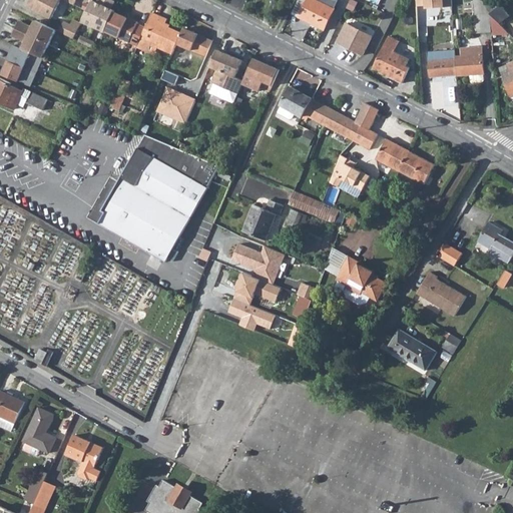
[(29,0),(29,2),(31,4),(29,7),(51,18),(60,0),(29,0)]
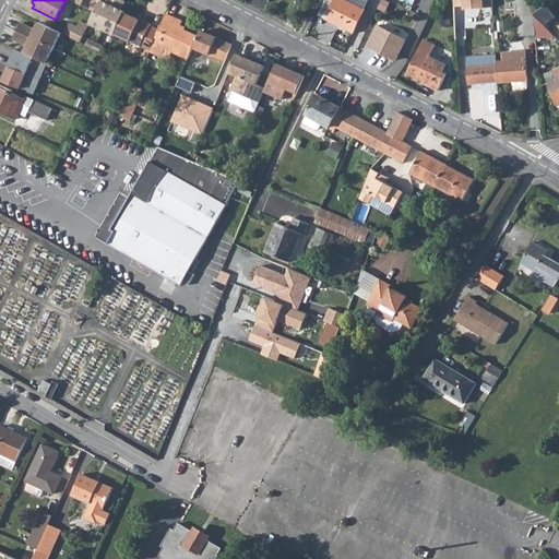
[(107,0),(106,3),(100,1),(90,23),(115,35),(126,12),(121,10),(126,1),(121,0),(107,0)]
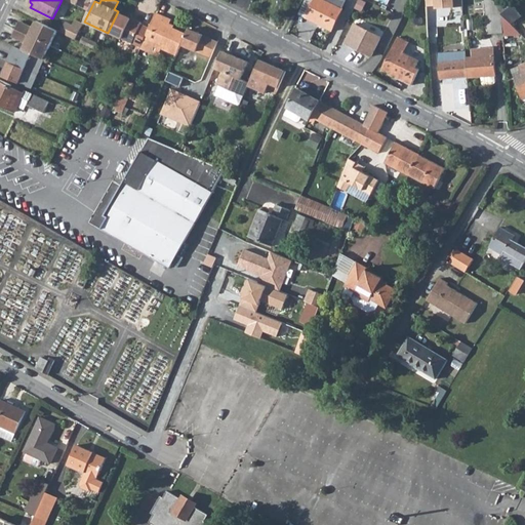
[(314,0),(306,17),(332,31),(348,0),(347,0),(326,0),(325,0),(314,0)]
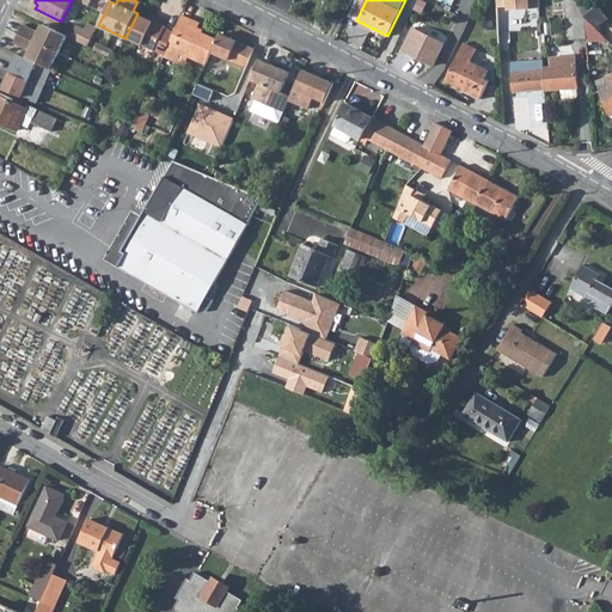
[(540,0),(497,0),(499,10),(509,8),(509,12),(542,10),(540,0)]
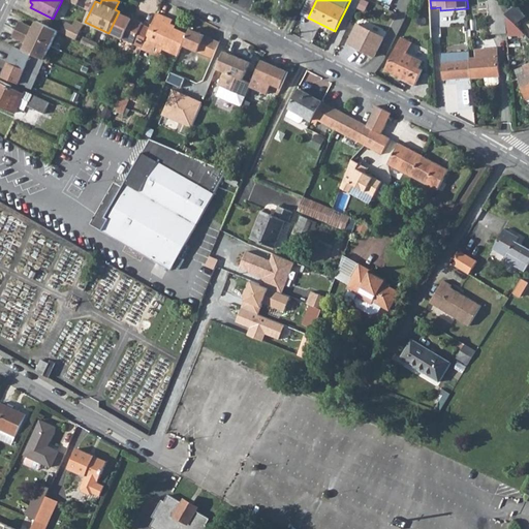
[(488,0),(490,17),(495,17),(496,34),(507,34),(506,13),(500,5),(497,0),(488,0)]
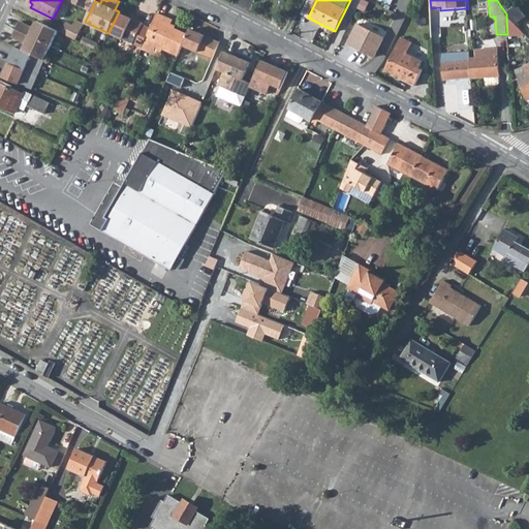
[(507,14),(516,25),(526,17),(518,6),(507,14)]
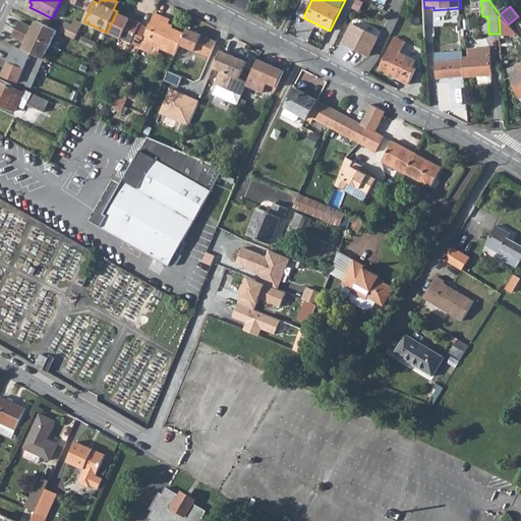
[(108,33),(140,47),(148,30),(139,25),(140,24),(116,13),(108,33)]
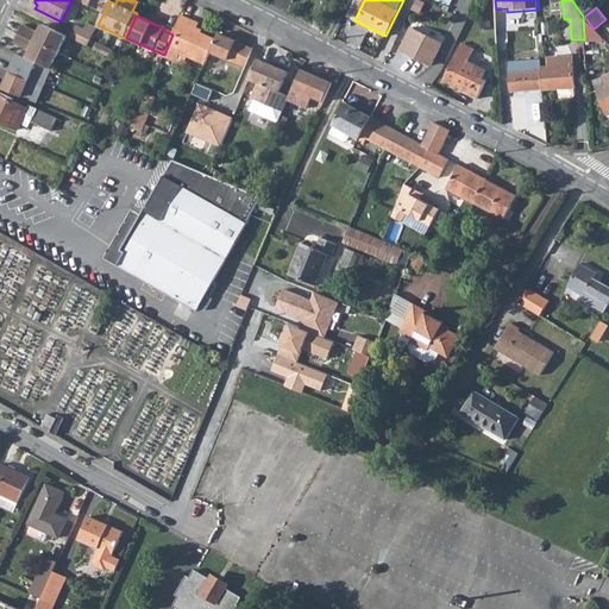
[(164,55),(175,60),(179,52),(205,64),(211,52),(217,39),(201,32),(196,30),(198,26),(199,23),(181,16),(173,35),(164,55)]
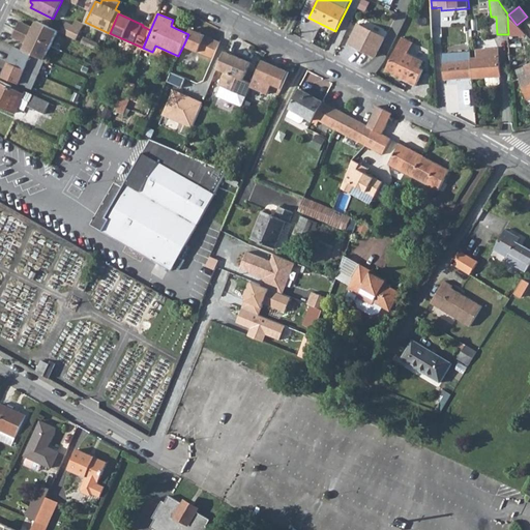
[(507,13),(508,34),(524,33),(517,25),(508,15),(507,13)]
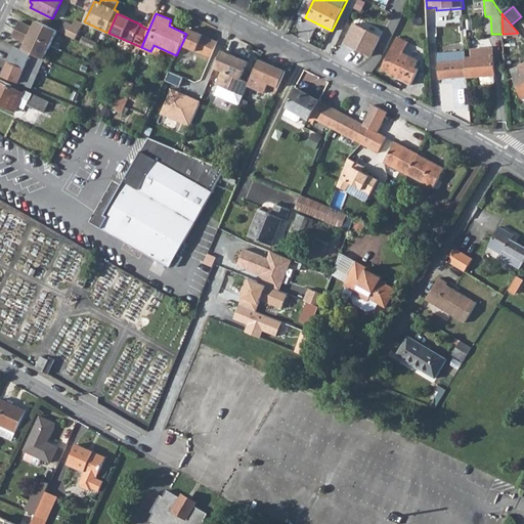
[(485,16),(483,16),(485,34),(491,34),(490,16),(485,16)]
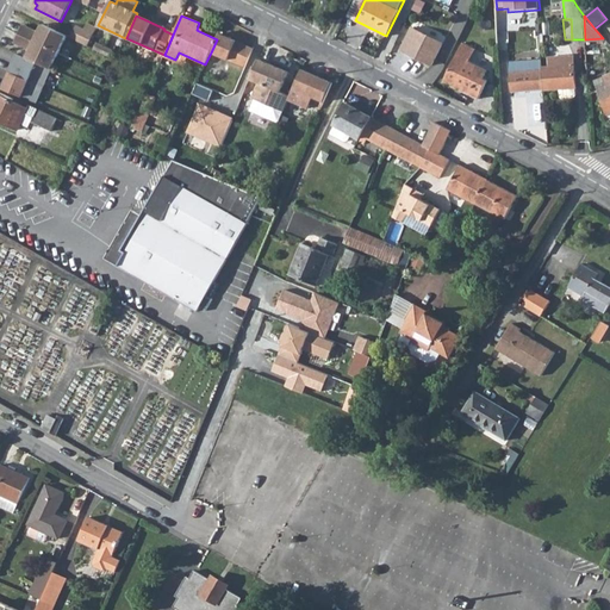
[(85,30),(76,26),(70,38),(87,47),(97,29),(87,24),(85,30)]
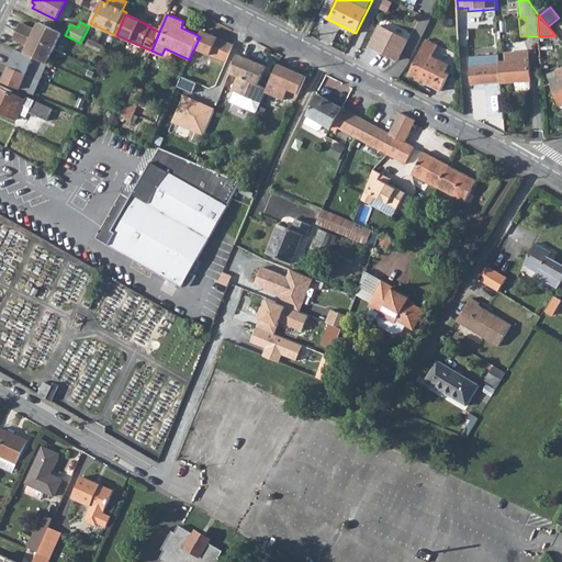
[(21,23),(18,31),(54,49),(62,34),(40,23),(37,27),(37,30),(34,32),(34,29),(21,23)]
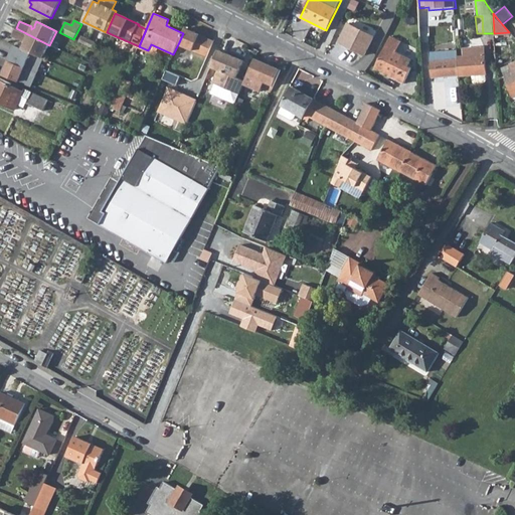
[(338,42),(364,56),(374,37),(347,23),(338,42)]
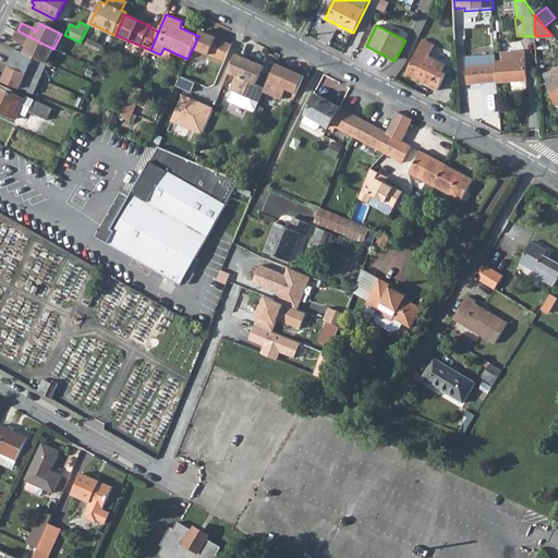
[(17,31),(13,39),(25,45),(26,49),(24,53),(47,63),(53,49),(17,31)]
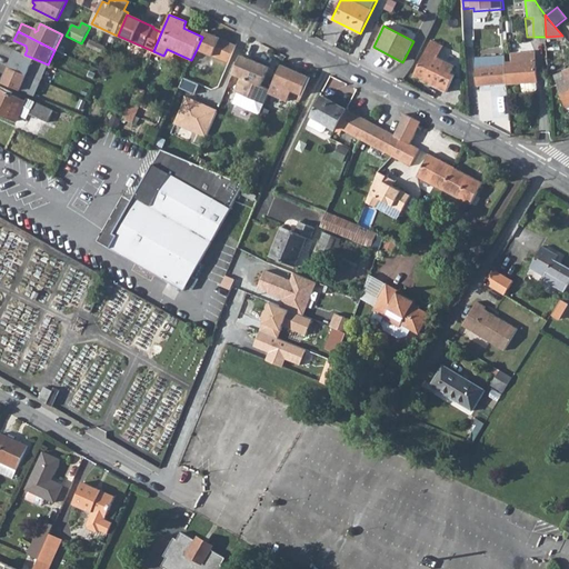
[(197,49),(229,63),(227,69),(227,70),(223,79),(230,82),(233,75),(241,56),(245,49),(205,31),(202,37),(197,49)]
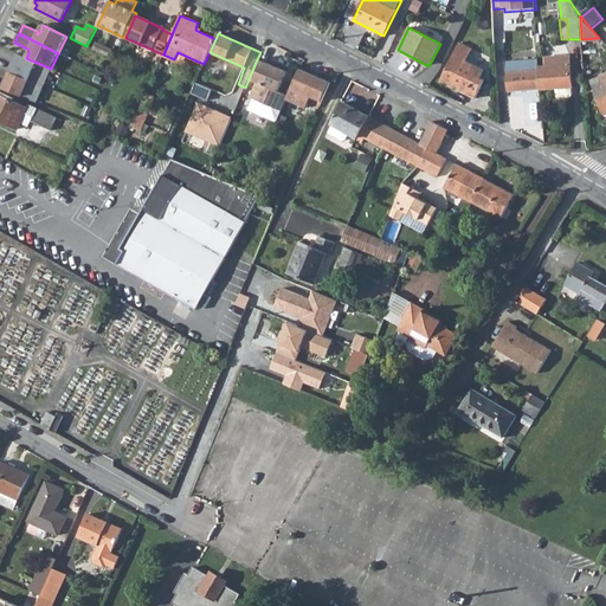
[(111,51),(96,44),(92,49),(109,56),(111,51)]
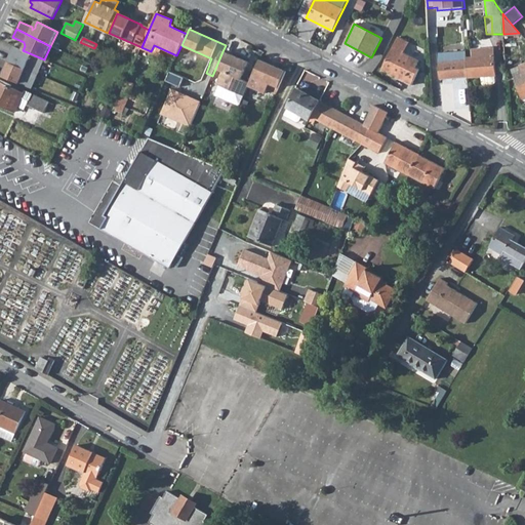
[(384,68),(405,79),(404,82),(411,86),(419,70),(416,68),(419,61),(405,53),(409,43),(398,38),(384,68)]
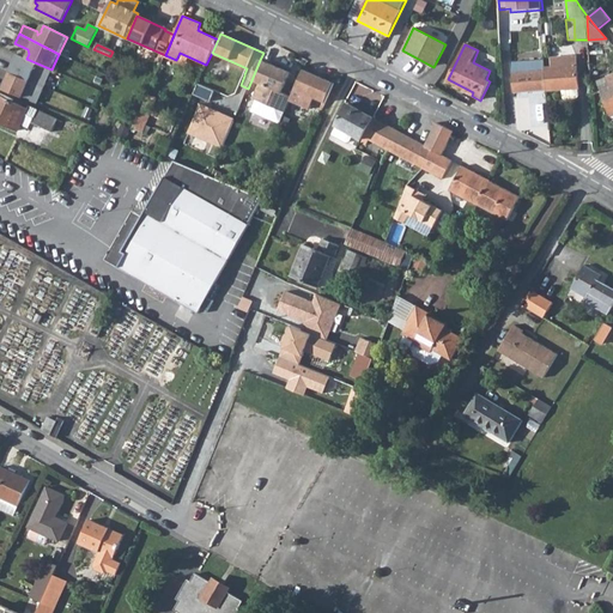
[(14,66),(11,73),(44,86),(52,70),(16,54),(12,64),(14,66)]
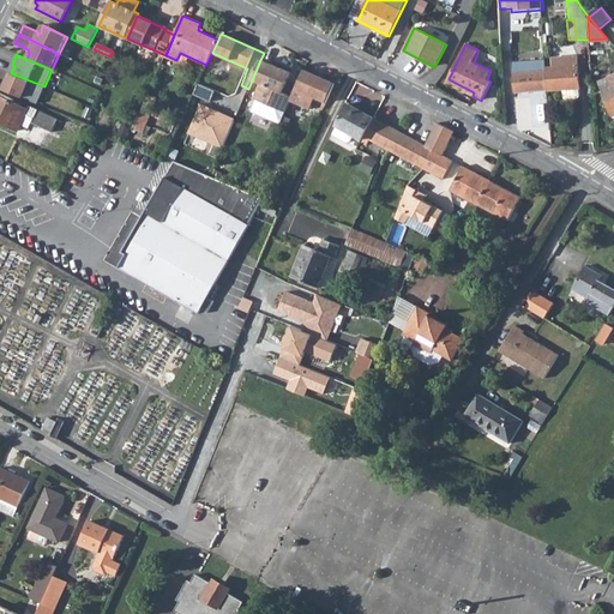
[(553,68),(546,68),(548,91),(581,89),(578,58),(552,59),(553,68)]
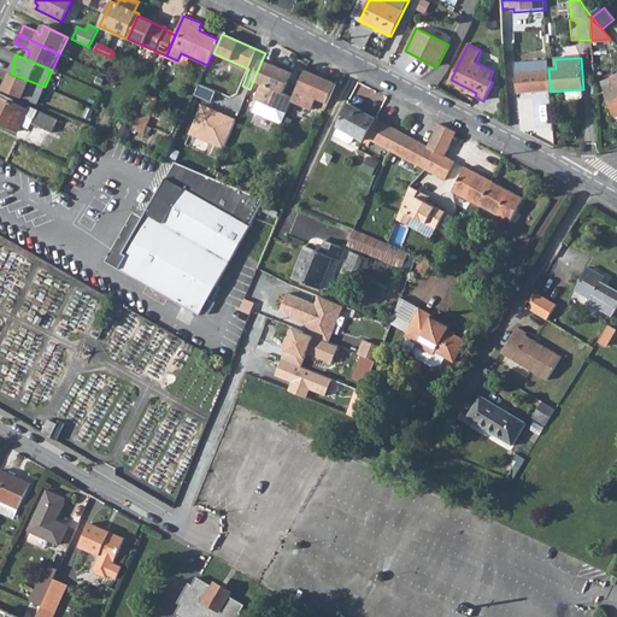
[(253,81),(262,84),(256,99),(257,100),(286,113),(292,101),(293,98),(283,93),(292,74),(262,60),(253,81)]
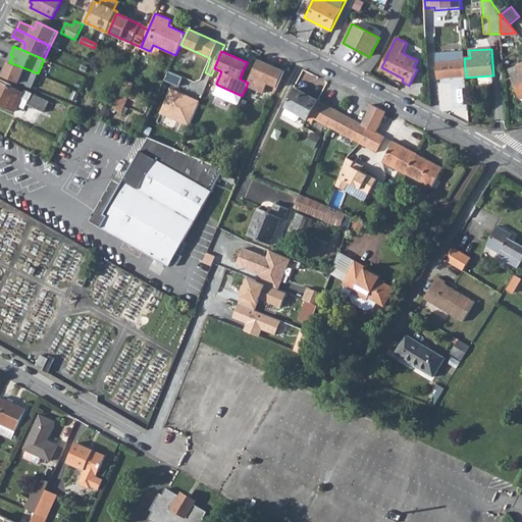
[(452,61),(436,61),(437,80),(466,77),(464,58),(464,51),(452,52),(452,61)]
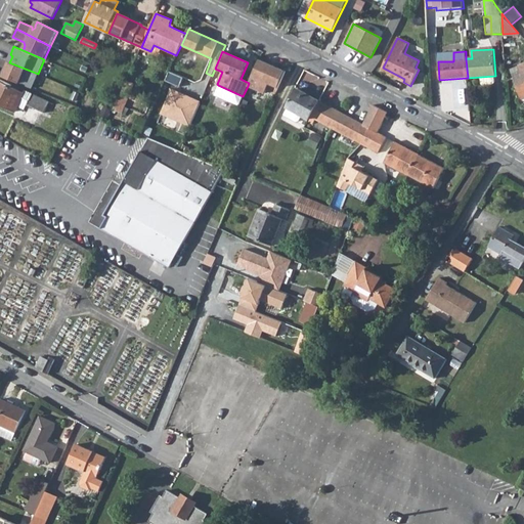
[(248,86),(264,93),(265,90),(274,94),(285,72),(259,60),(249,83),(248,86)]
